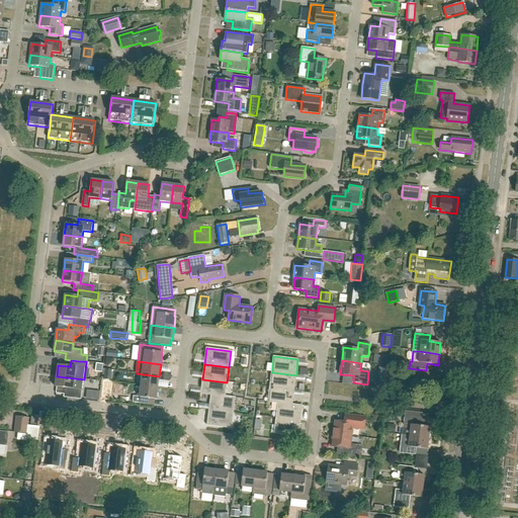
[(311,371),(312,365),(301,364),(299,378),(309,379),(310,371),(311,371)]
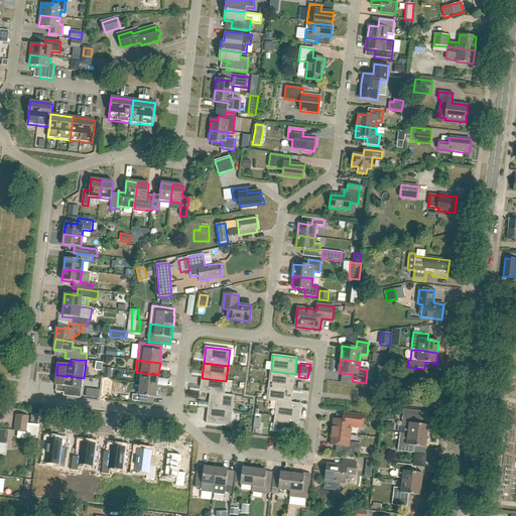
[(293,389),(295,374),(271,371),(269,386),(293,389)]
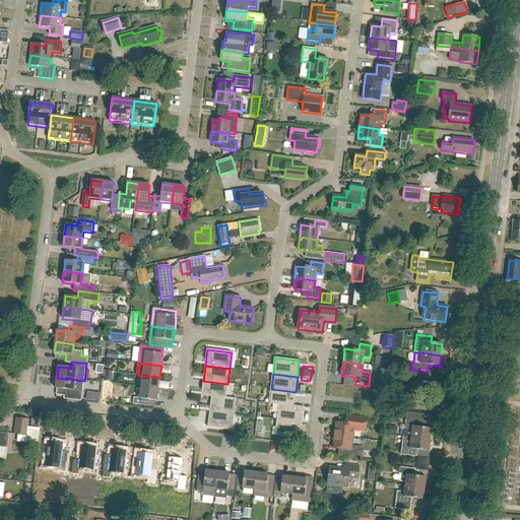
[(171,375),(167,375),(164,378),(166,382),(170,383),(173,380),(171,375)]
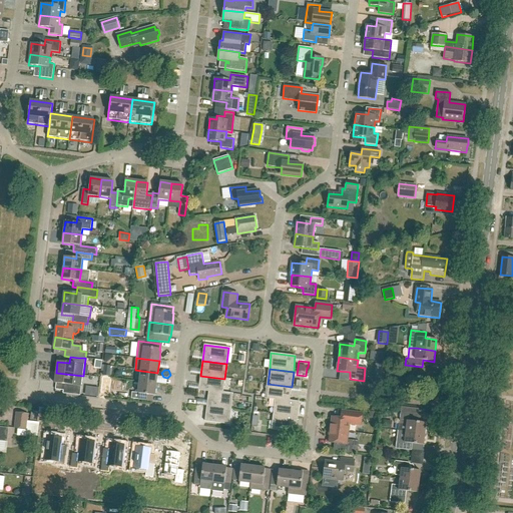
[(156,384),(157,373),(141,371),(139,382),(156,384)]
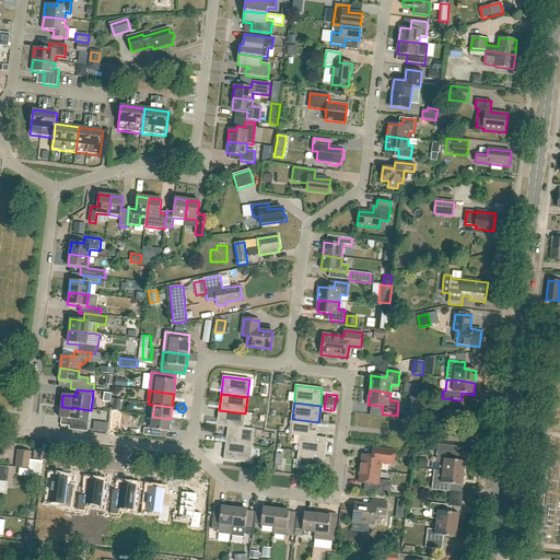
[(89,422),(91,410),(81,409),(61,407),(60,419),(76,420),(74,428),(88,429),(89,422)]
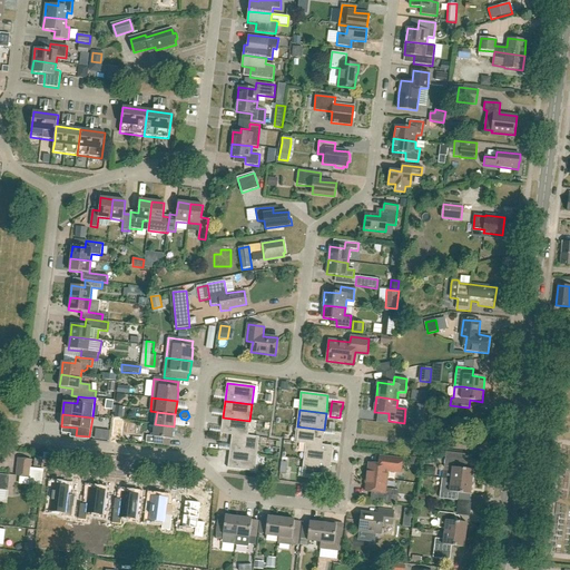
[(248,436),(249,421),(223,418),(222,434),(232,435),(233,435),(248,436)]
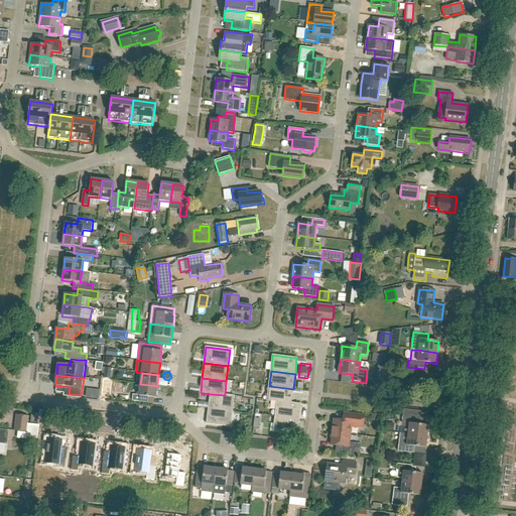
[(376,378),(375,385),(383,386),(384,378),(376,378)]
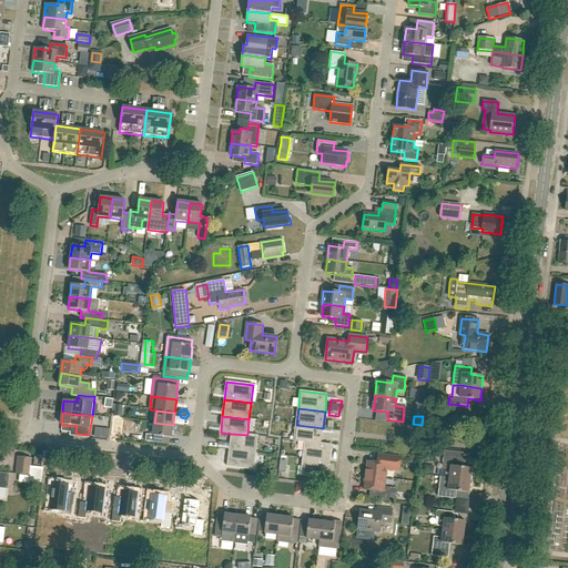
[(332,426),(325,426),(325,432),(337,432),(337,419),(332,419),(332,426)]
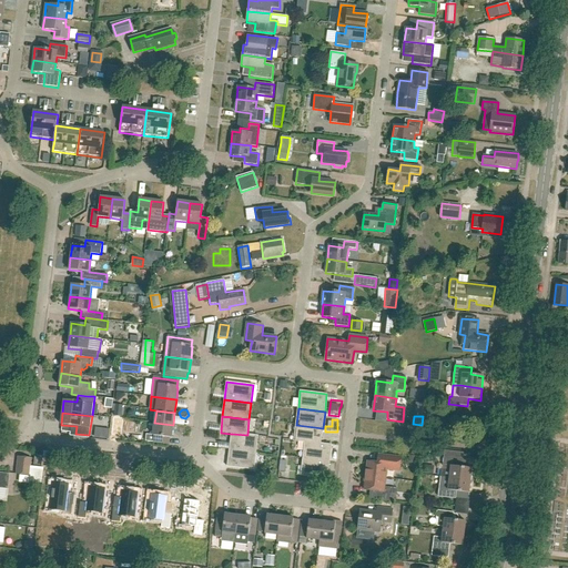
[(171,438),(173,425),(154,423),(153,436),(146,435),(145,442),(153,443),(170,445),(170,438),(171,438)]
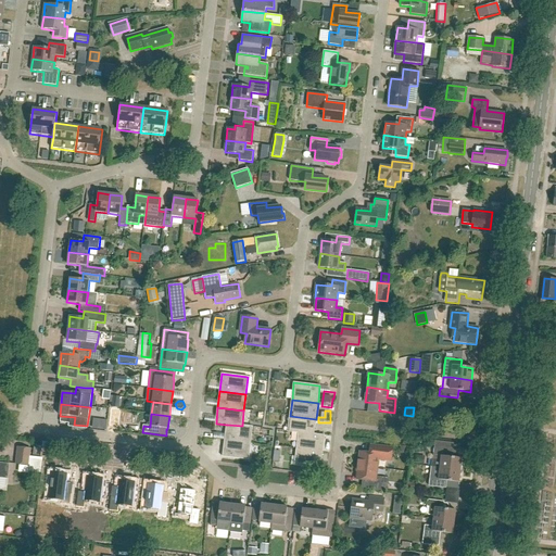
[(314,434),(316,419),(290,416),(288,432),(299,433),(314,434)]
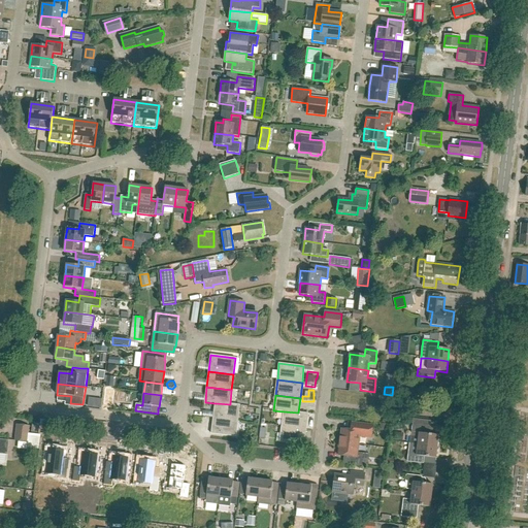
[(240,405),(230,404),(216,403),(215,403),(213,418),(238,421),(240,405)]
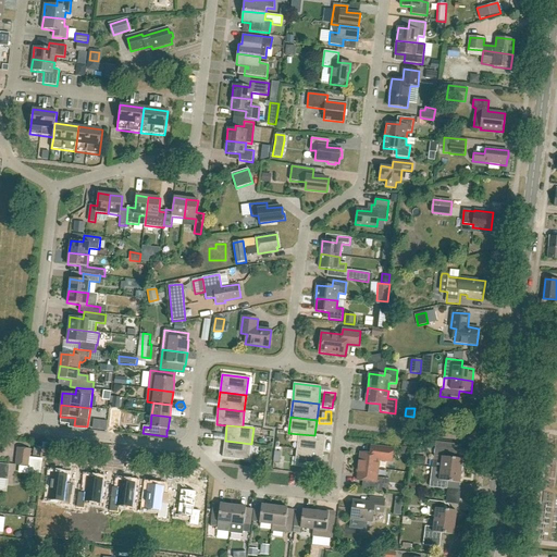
[(325,436),(314,435),(299,434),(297,450),(323,454),(325,436)]
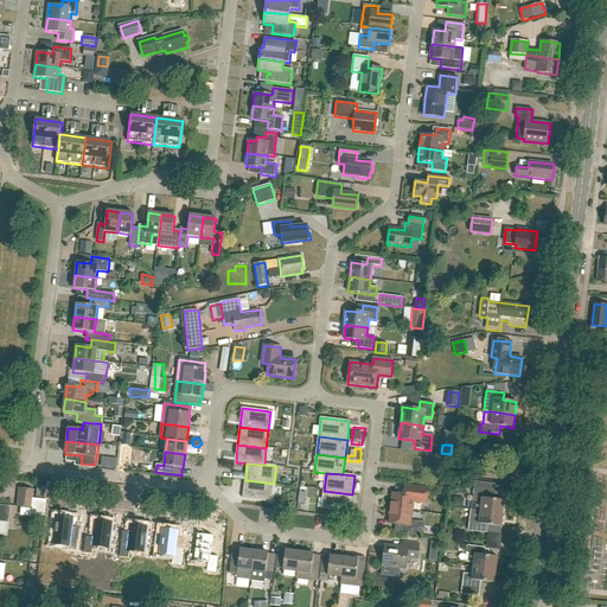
[(272,503),(274,484),(246,480),(243,499),(272,503)]
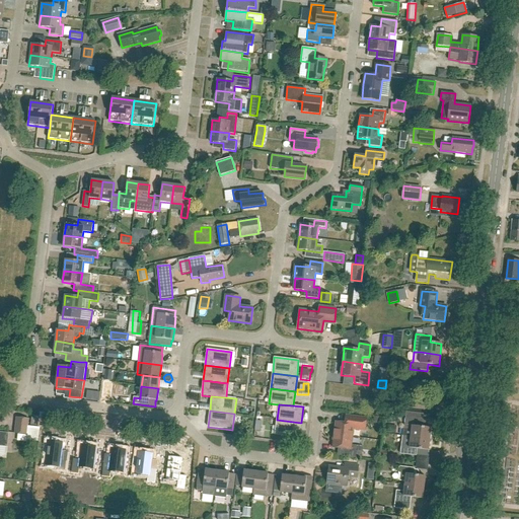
[(403,436),(429,439),(431,428),(420,427),(421,415),(424,415),(424,414),(406,412),(403,436)]
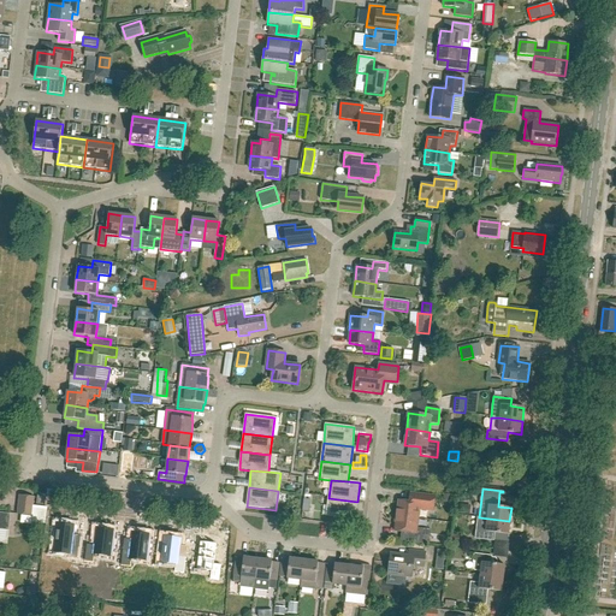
[(46,507),(47,495),(39,493),(36,505),(46,507)]
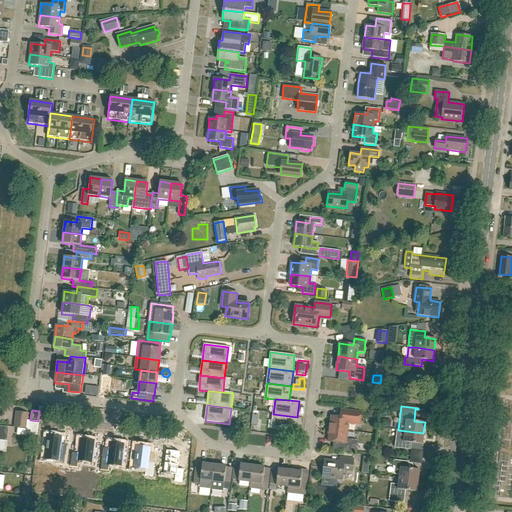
[(330,423),(329,423),(328,429),(348,431),(349,424),(360,425),(361,413),(345,411),(344,418),(331,416),(330,423)]
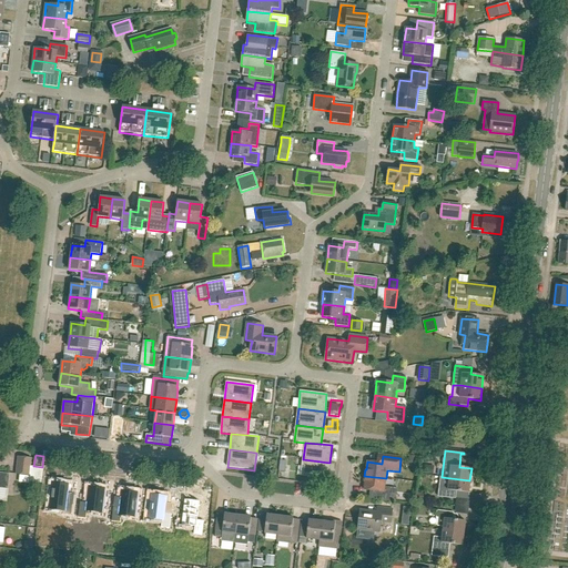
[(30,476),(31,459),(19,457),(17,474),(30,476)]
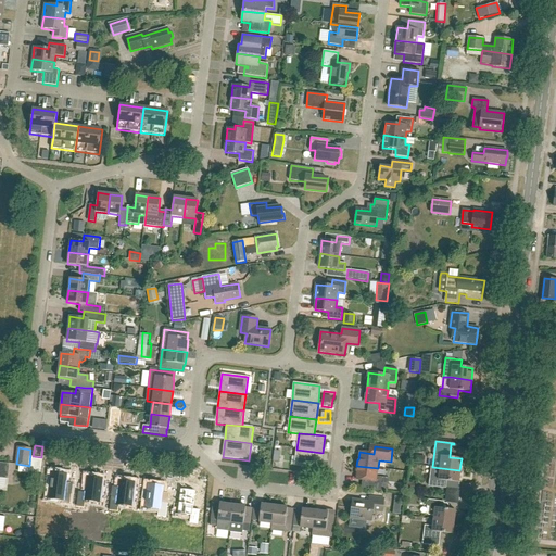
[(320,469),(323,453),(297,450),(294,466),(320,469)]
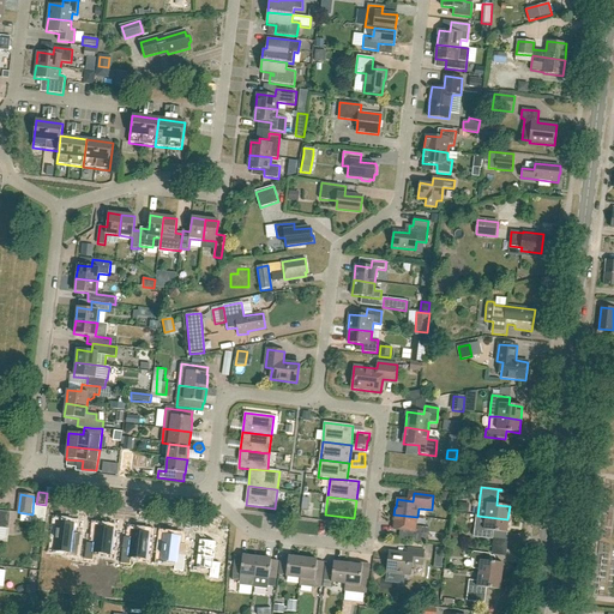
[(467,504),(458,504),(457,512),(465,513),(467,504)]
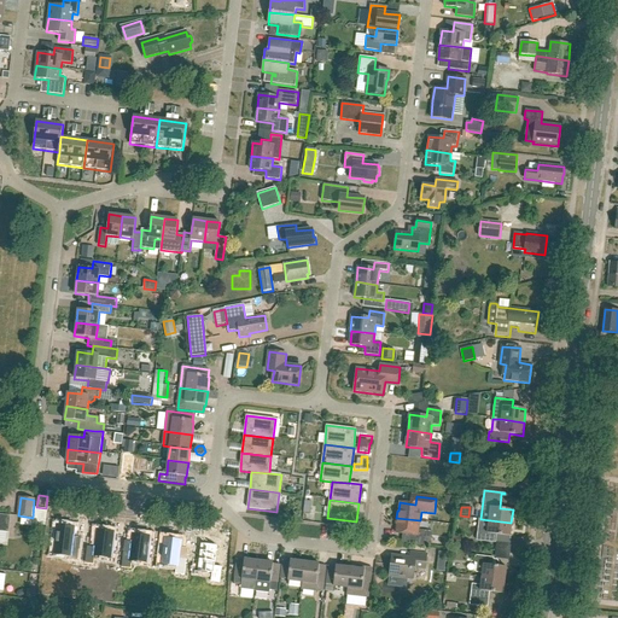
[(0,541),(6,542),(6,531),(9,532),(10,517),(0,514),(0,541)]
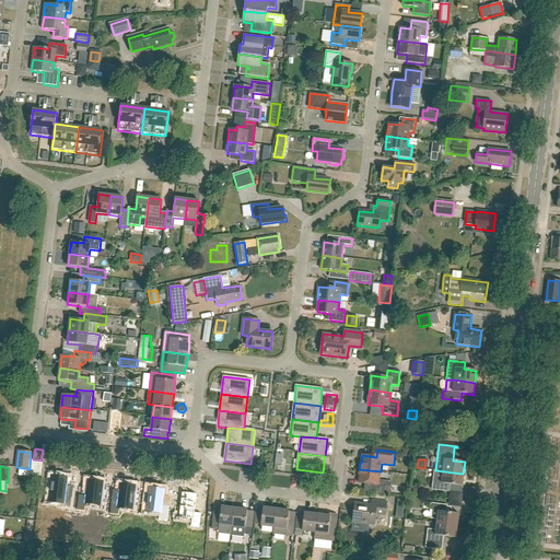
[(380,480),(381,471),(359,469),(359,475),(360,476),(359,483),(374,486),(373,493),(391,496),(392,481),(380,480)]
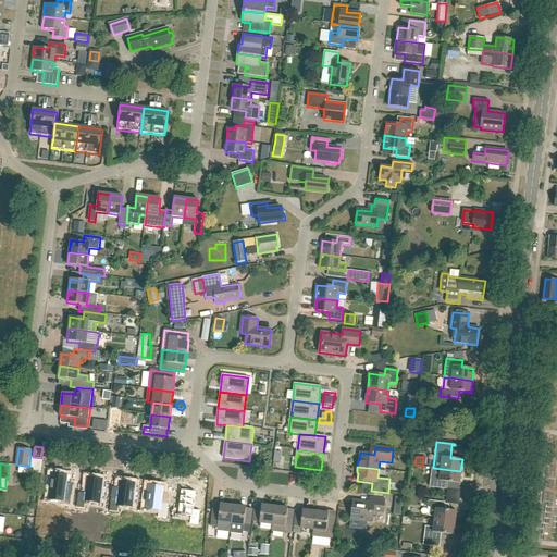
[(459,483),(460,471),(433,468),(430,486),(446,489),(447,482),(459,483)]
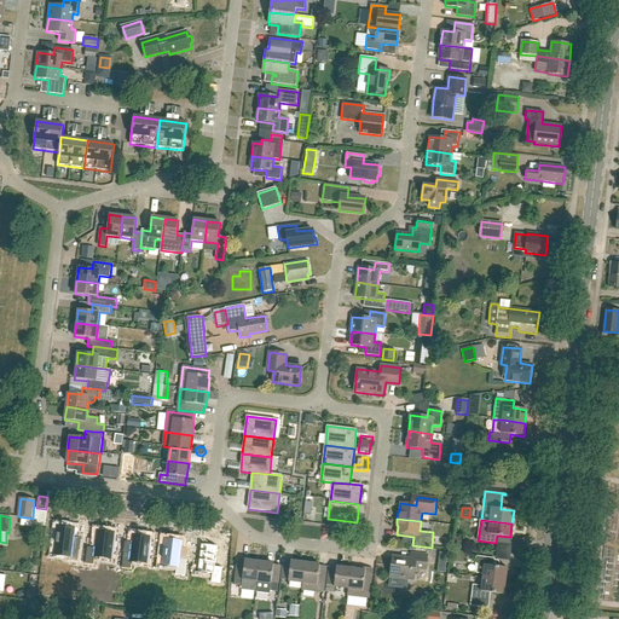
[(57,527),(55,553),(71,555),(75,528),(57,527)]
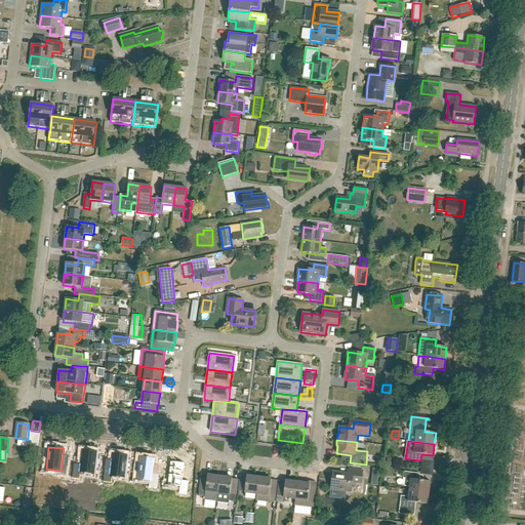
[(81,473),(94,475),(97,452),(82,451),(80,465),(74,463),(72,479),(80,480),(81,473)]
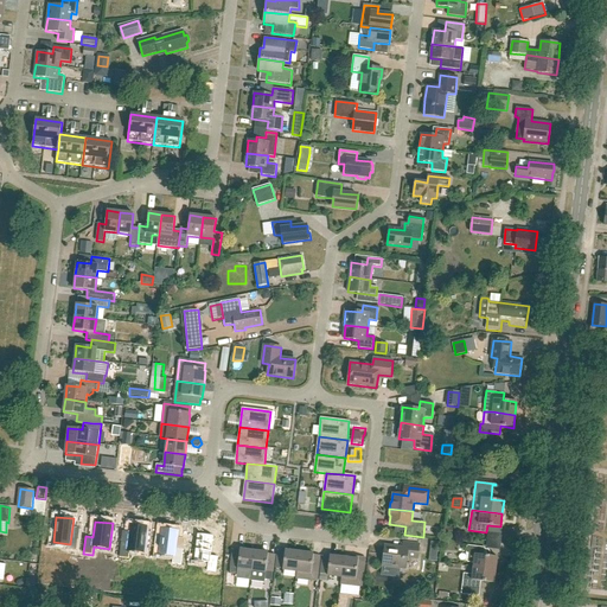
[(131,551),(145,553),(147,528),(131,525),(128,543),(121,542),(119,558),(129,560),(131,551)]
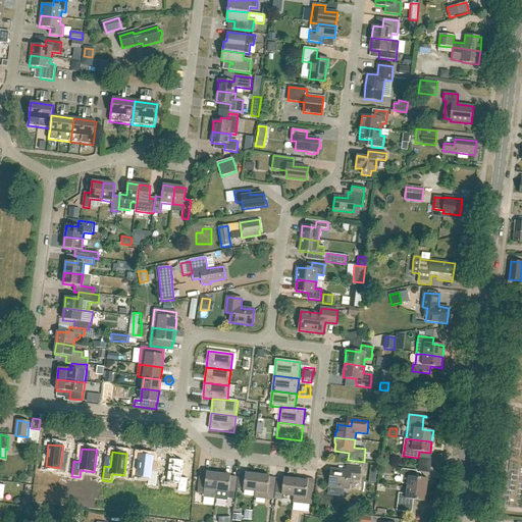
[(152,472),(153,457),(139,456),(136,477),(148,478),(147,485),(156,486),(158,472),(152,472)]
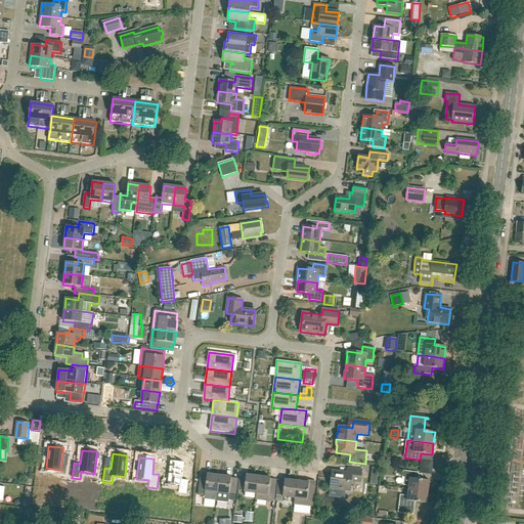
[(182,480),(184,463),(170,461),(167,485),(179,486),(178,493),(186,494),(188,481),(182,480)]
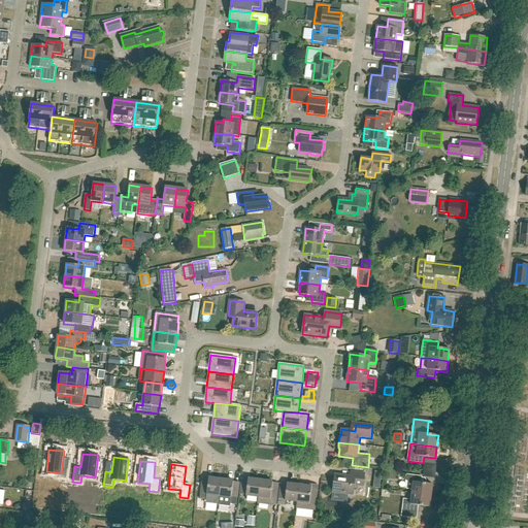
[(363,487),(365,473),(351,471),(350,479),(334,476),(332,493),(353,496),(354,486),(363,487)]
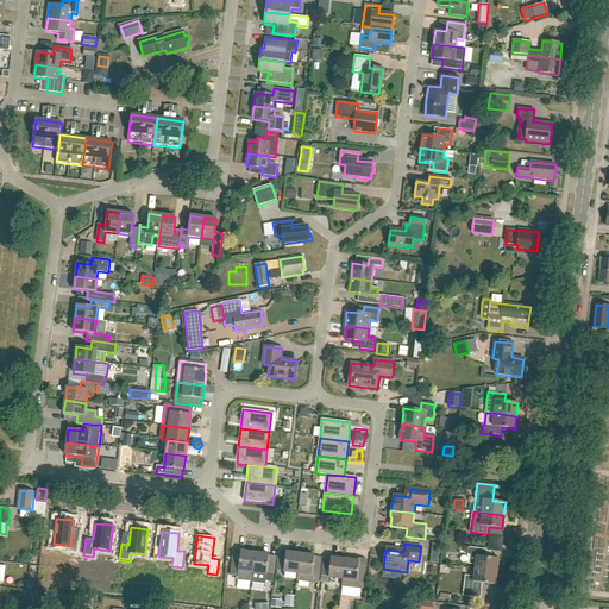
[(469,565),(475,565),(475,570),(496,572),(498,559),(485,557),(487,550),(469,547),(468,556),(466,563),(469,565)]
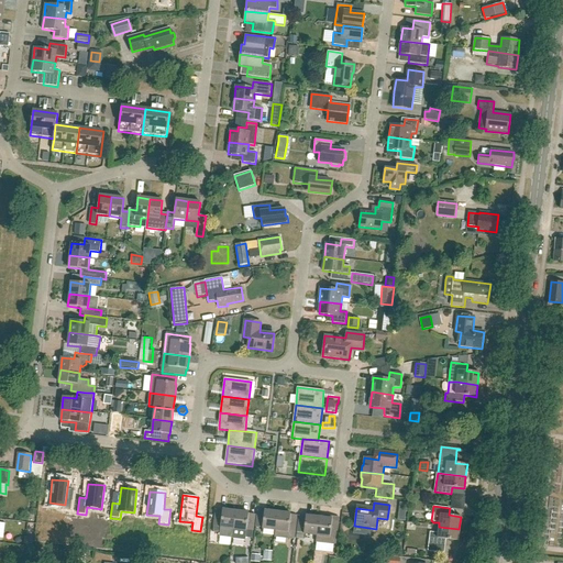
[(232,539),(235,511),(222,510),(222,511),(216,510),(213,532),(220,533),(219,537),(232,539)]
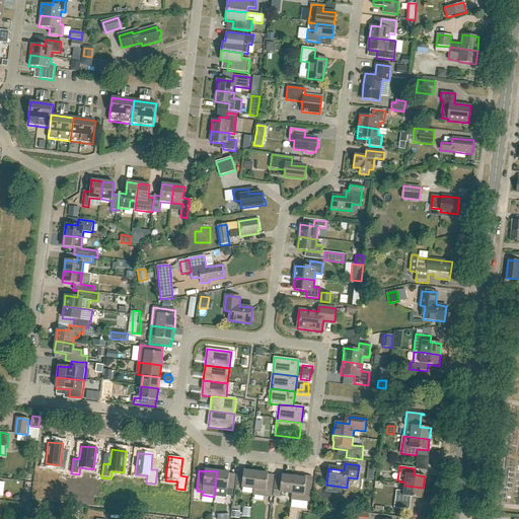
[(254,490),(256,472),(244,470),(244,471),(238,471),(236,486),(242,487),(242,488),(254,490)]
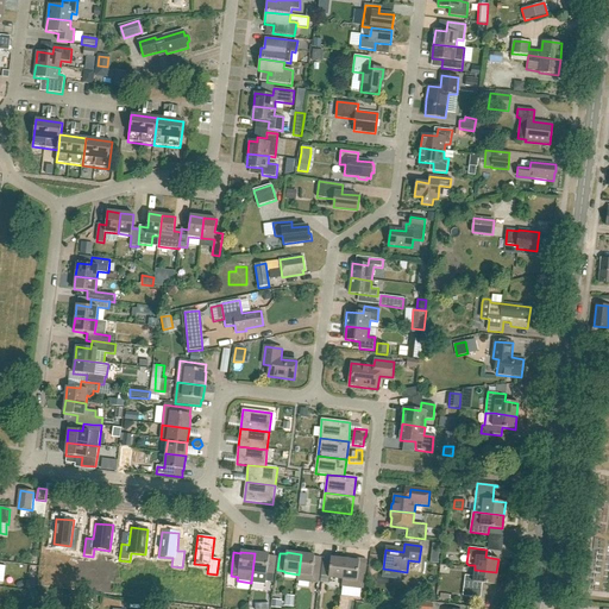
[(255,553),(251,583),(265,584),(265,582),(272,583),(276,557),(269,557),(269,556),(255,553)]
